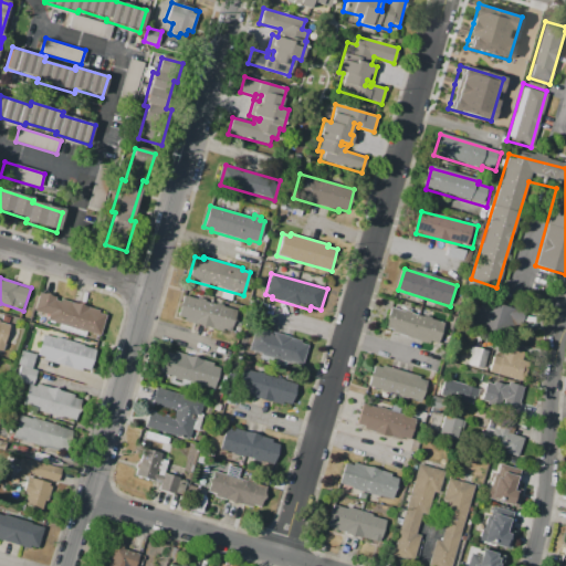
[(41,295),(34,315),(101,335),(107,315),(41,295)]
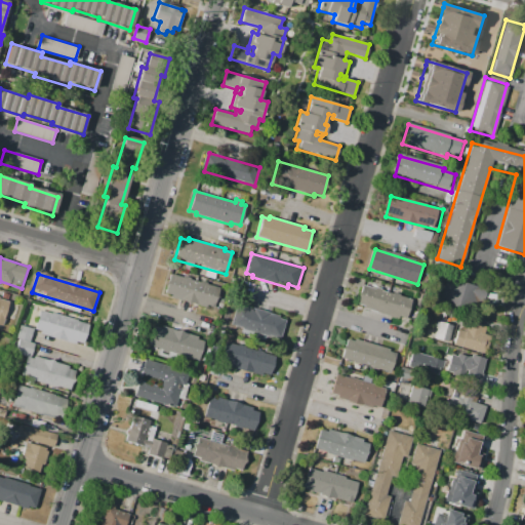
[(164,293),(166,287),(166,283),(168,280),(170,274),(183,278),(184,276),(207,282),(206,284),(218,287),(212,307),(206,306),(206,307),(192,303),(188,304),(185,300),(171,297),(171,295),(164,293)]
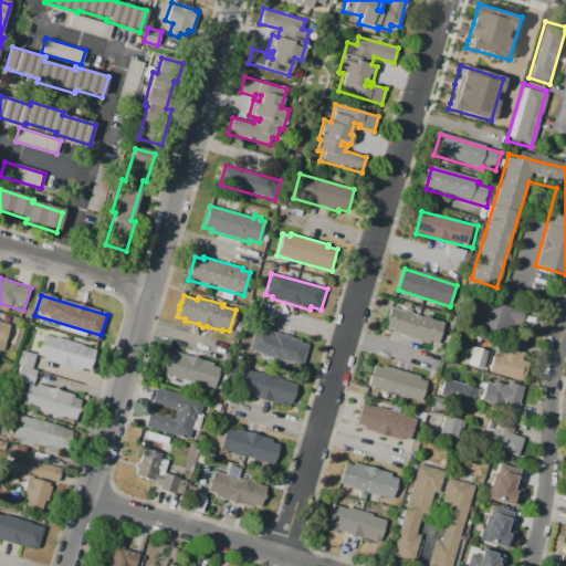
[(481,302),(474,328),(512,338),(515,325),(523,327),(526,314),(481,302)]
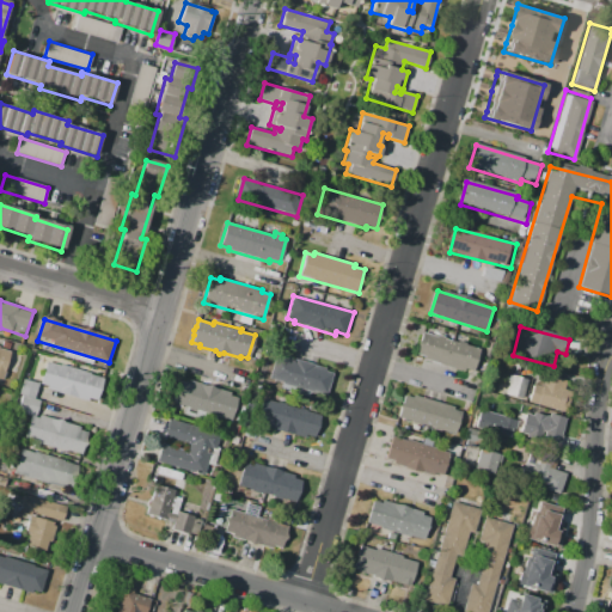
[(423,334),(416,357),(476,375),(483,352),(423,334)]
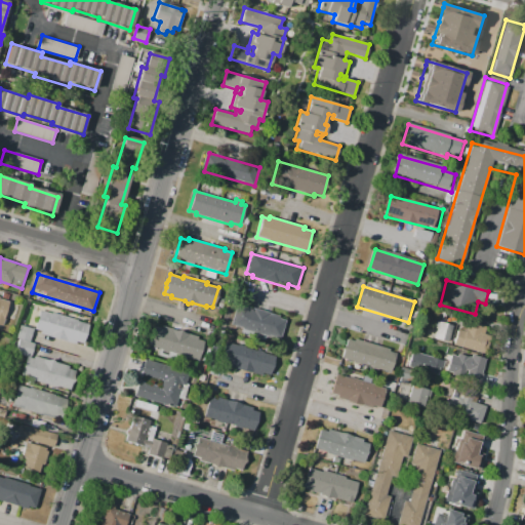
[(0,297),(12,301),(4,329),(0,327),(0,297)]
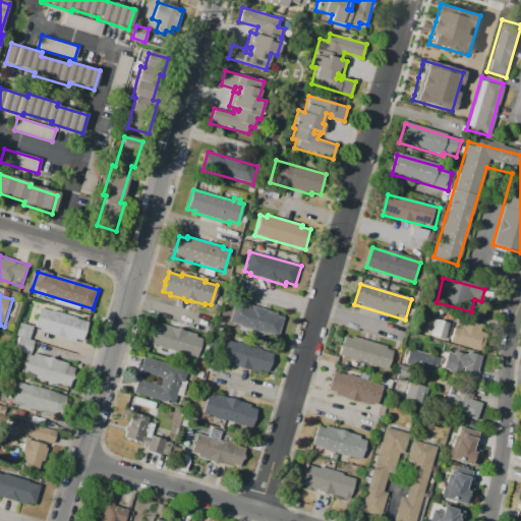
[(229,302),(240,305),(241,303),(277,313),(276,315),(283,317),(277,337),(223,322),(229,302)]
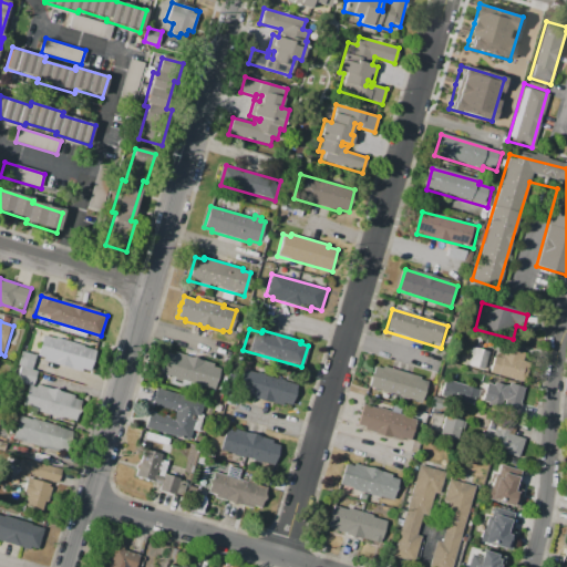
[(44,336),(38,360),(92,375),(99,352),(44,336)]
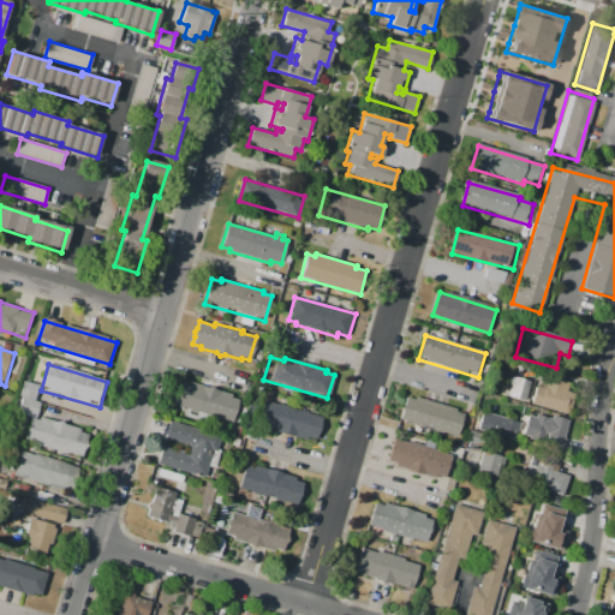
[(532,383),(526,404),(502,396),(508,376),(532,383)]
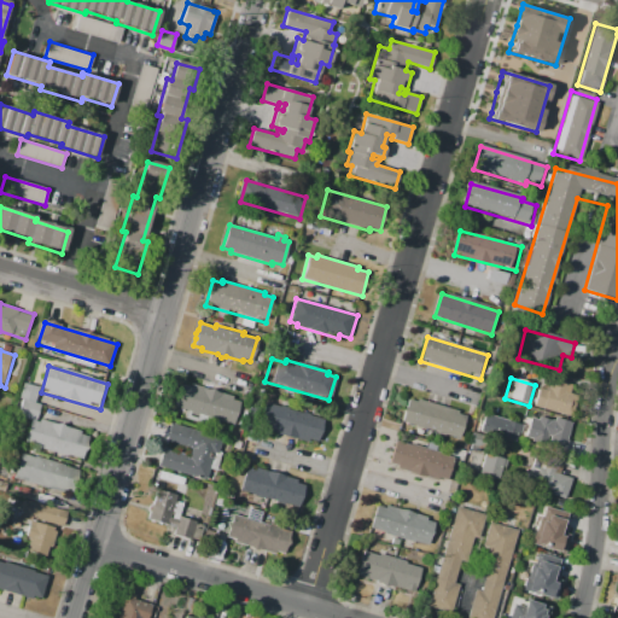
[(534,408),(573,419),(579,398),(570,396),(572,388),(552,382),(549,390),(540,388),(534,408)]
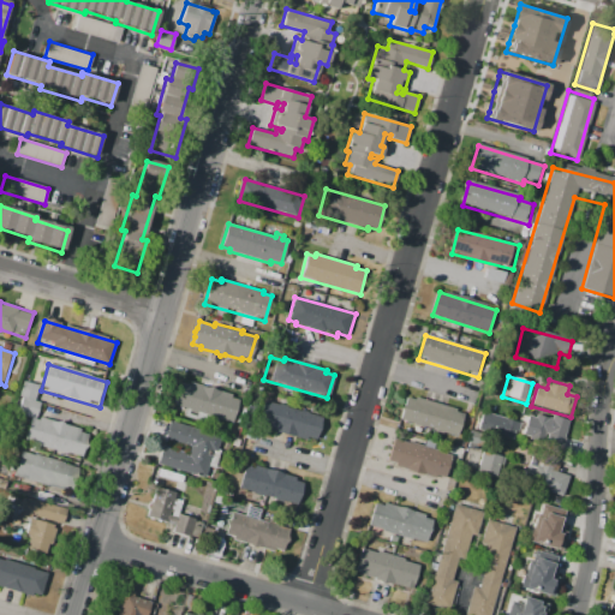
[(15,413),(39,419),(42,405),(36,404),(41,387),(22,382),(15,413)]
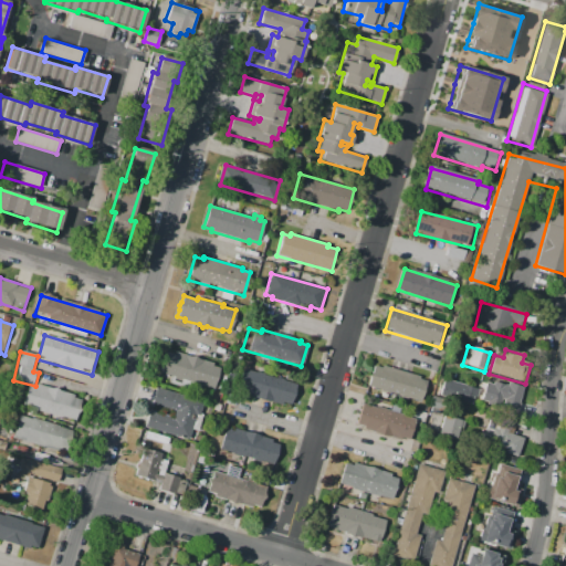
[(160,373),(166,352),(174,354),(175,352),(190,356),(195,356),(198,358),(213,363),(212,366),(223,368),(218,388),(160,373)]
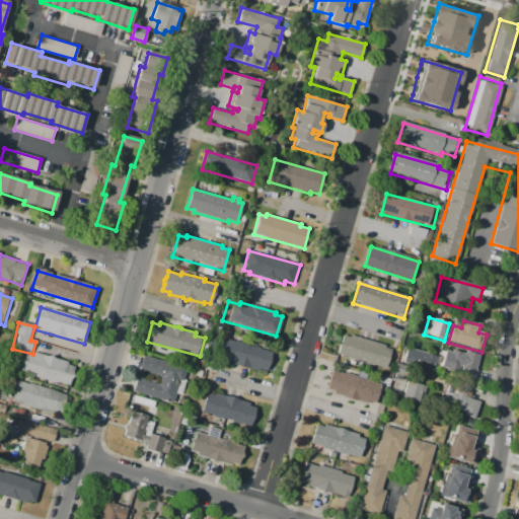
[(345,335),(339,355),(388,371),(394,351),(345,335)]
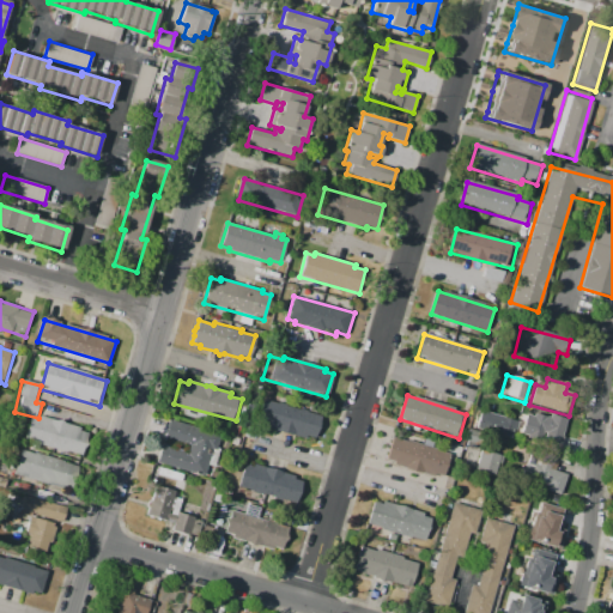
[(320,416),(314,438),(305,436),(304,439),(263,428),(265,424),(256,422),(262,399),(277,404),(277,402),(308,411),(307,412),(320,416)]
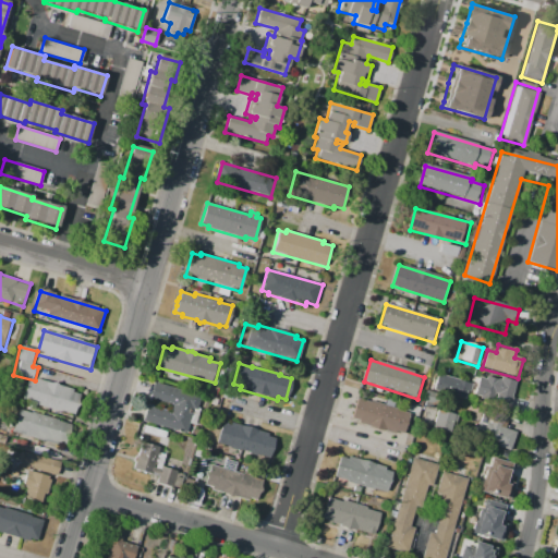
[(510,413),(518,384),(482,374),(473,403),(510,413)]
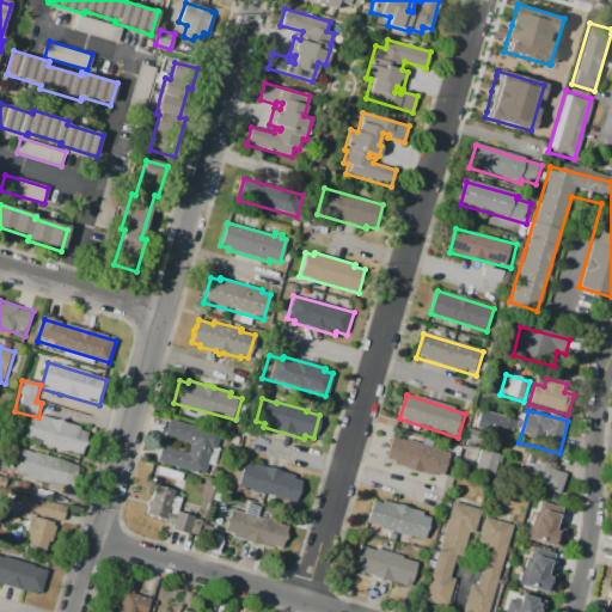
[(476,428),(481,412),(518,423),(513,439),(476,428)]
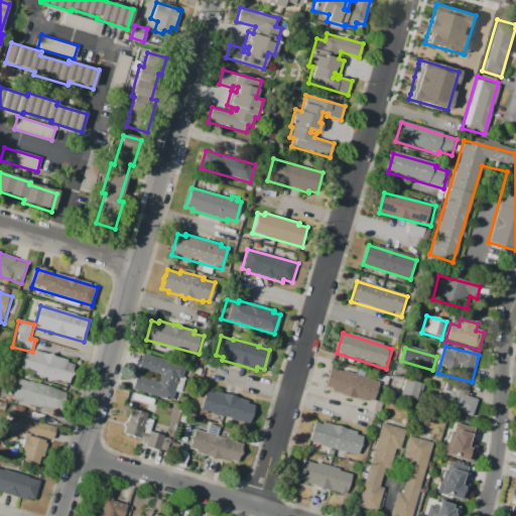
[(27,351),(21,372),(73,386),(79,366),(27,351)]
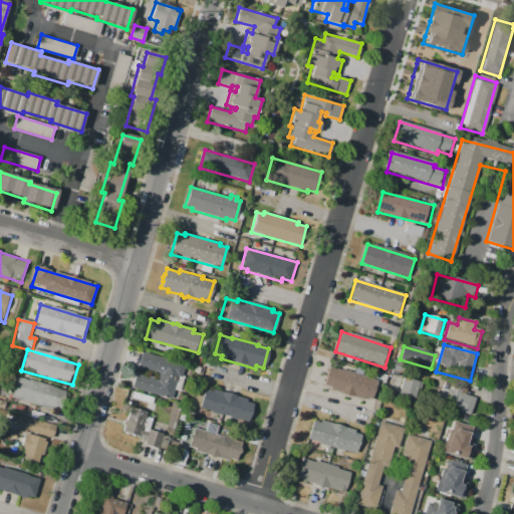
[(131,389),(136,372),(157,378),(158,373),(137,367),(142,352),(185,364),(181,378),(178,377),(171,401),(131,389)]
